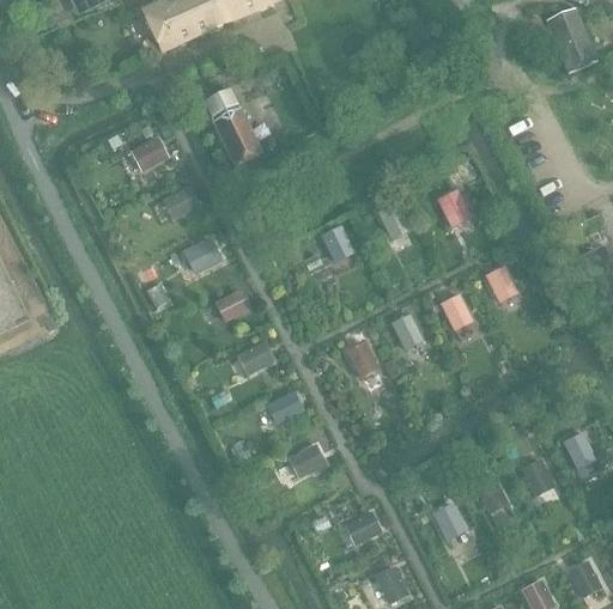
[(246,14),(238,0),(165,0),(143,11),(162,52),(246,14)]
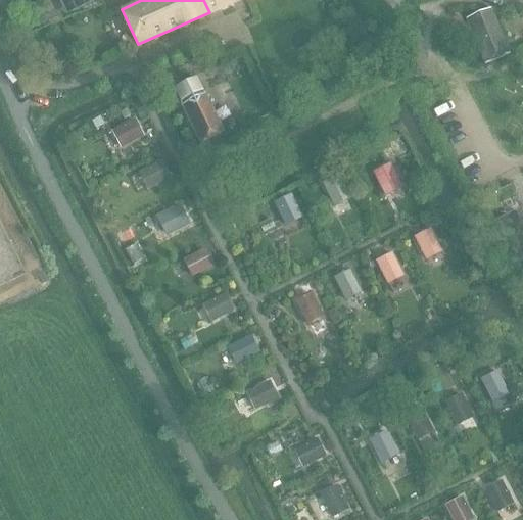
[(203,0),(209,12),(236,0),(203,0)]
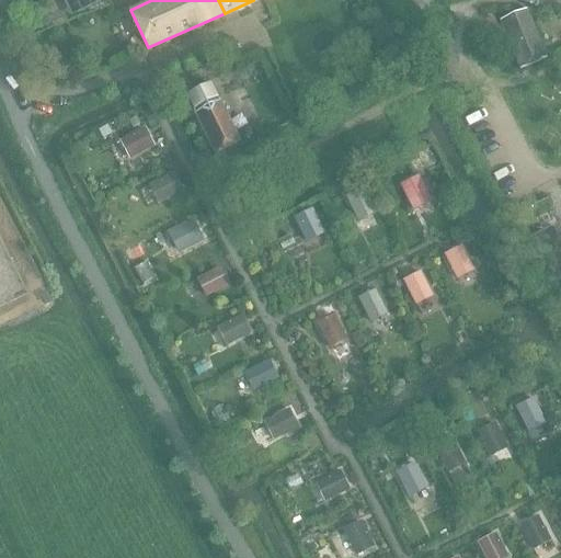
[(526,9),(501,20),(521,67),(546,57),(526,9)]
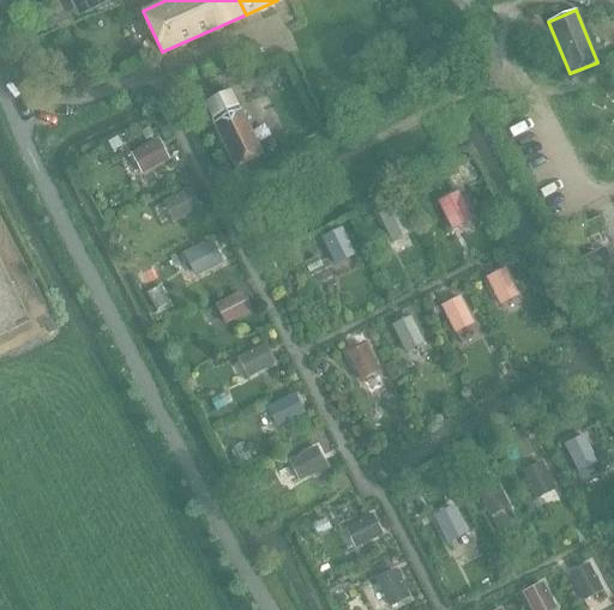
[(230,89),(204,103),(235,167),(262,152),(230,89)]
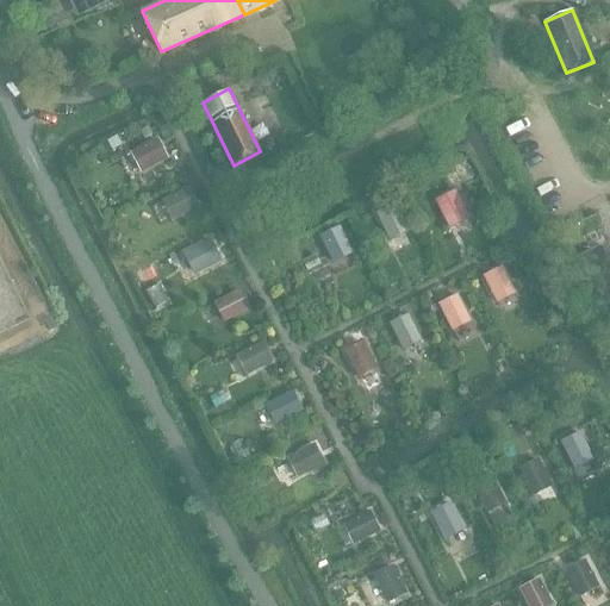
[(157,139),(131,151),(141,169),(166,156),(157,139)]
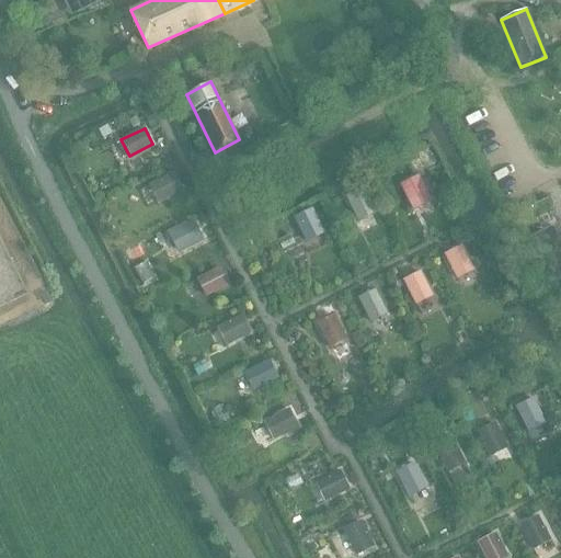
[(206,150),(195,155),(199,166),(210,160),(206,150)]
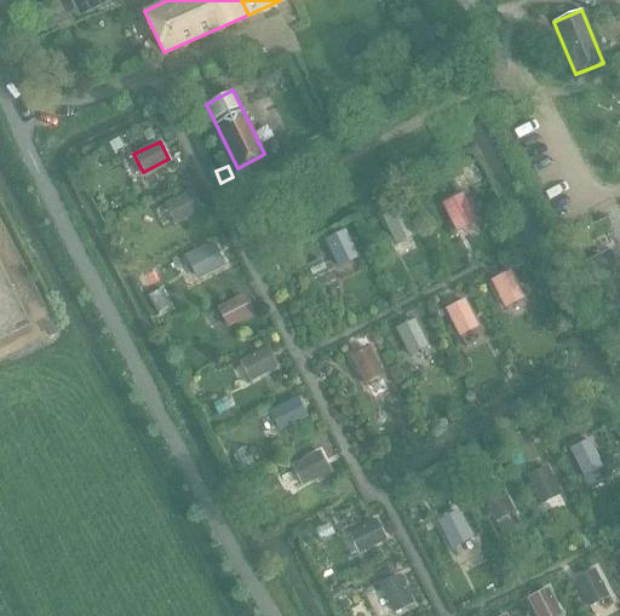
[(191,190),(166,203),(174,220),(200,207),(191,190)]
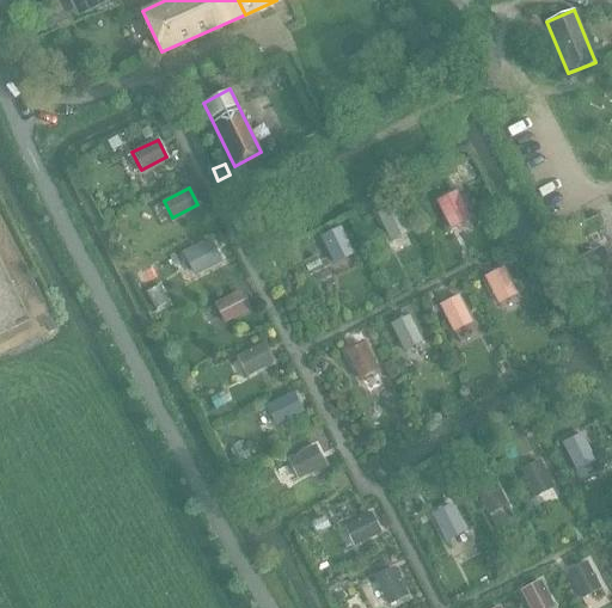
[(454,191),(438,200),(451,226),(467,217),(454,191)]
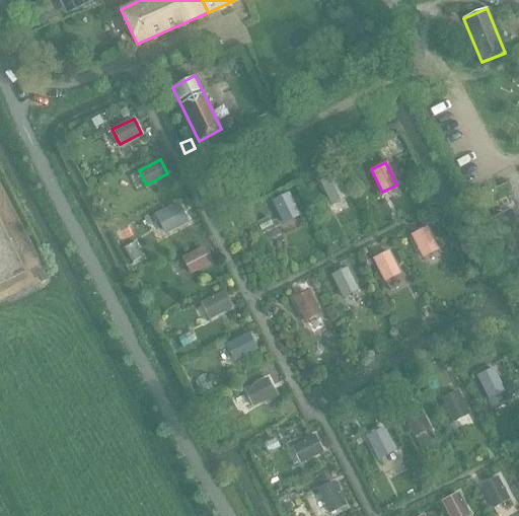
[(335,173),(320,180),(325,191),(331,203),(347,196),(335,173)]
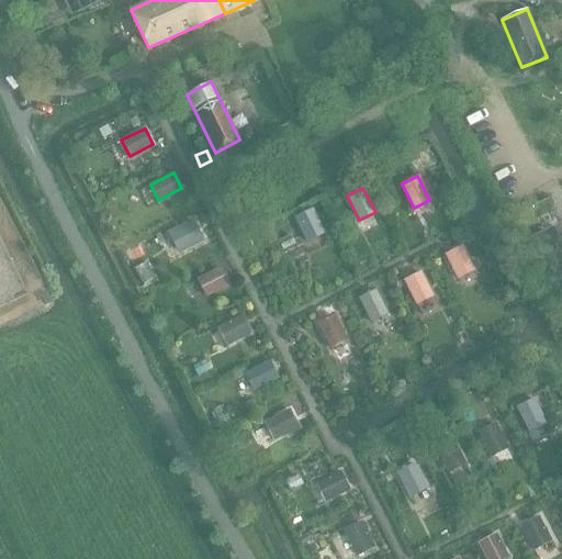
[(312,210),(295,217),(307,241),(323,233),(312,210)]
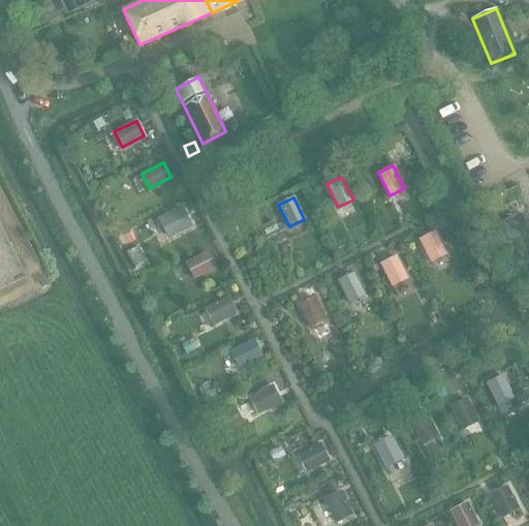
[(183,210),(160,220),(168,235),(189,224),(183,210)]
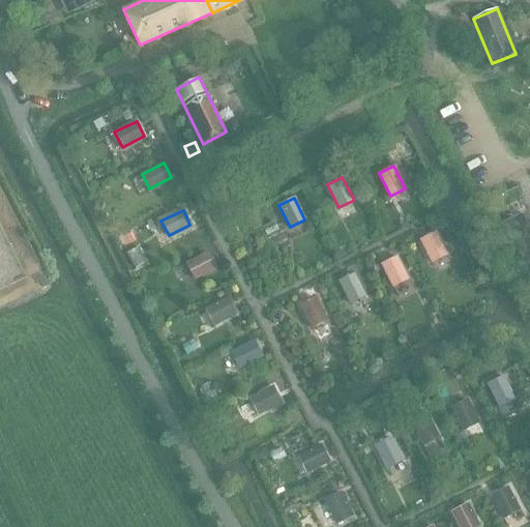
[(523,212),(500,223),(512,250),(517,247),(527,269),(529,267),(529,222),(528,223),(523,212)]
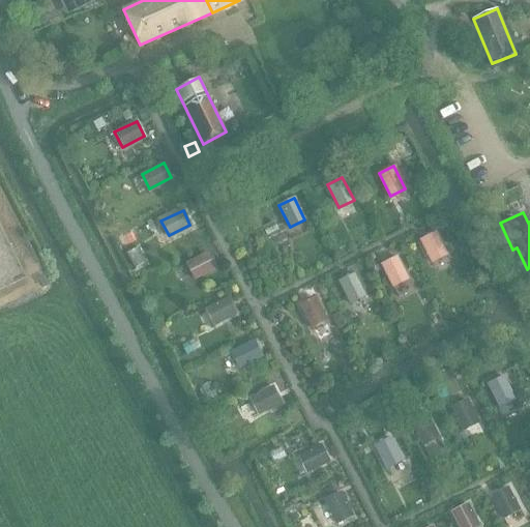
[(437,231),(422,239),(434,261),(448,254),(437,231)]
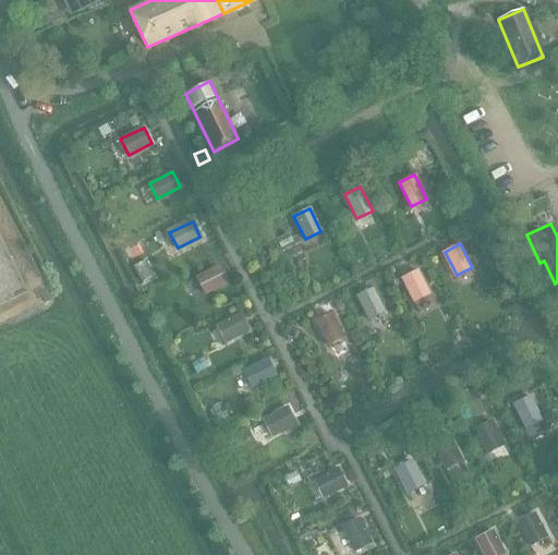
[(220,266),(198,277),(206,292),(229,281),(220,266)]
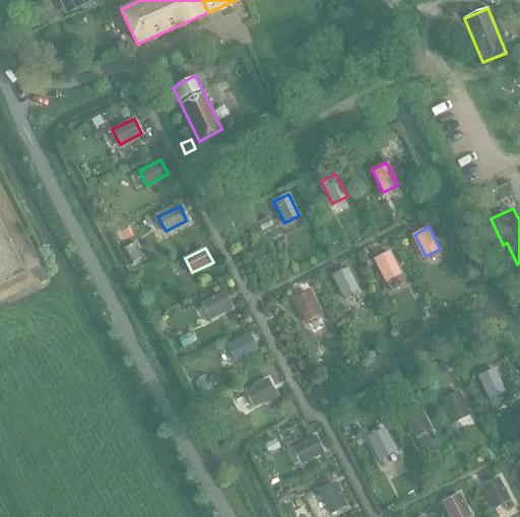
[(390,251),(376,258),(387,279),(401,272),(390,251)]
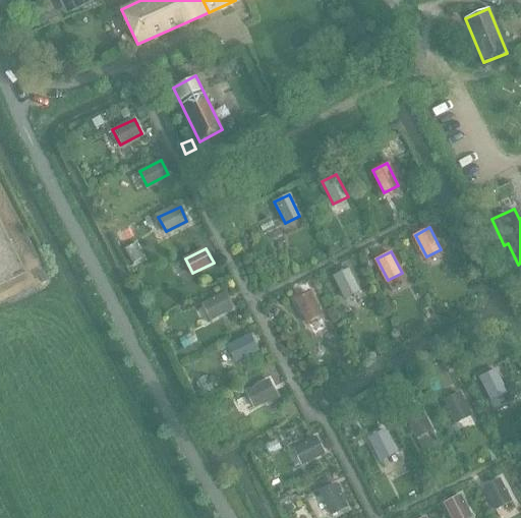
[(350,268),(335,276),(346,297),(361,290),(350,268)]
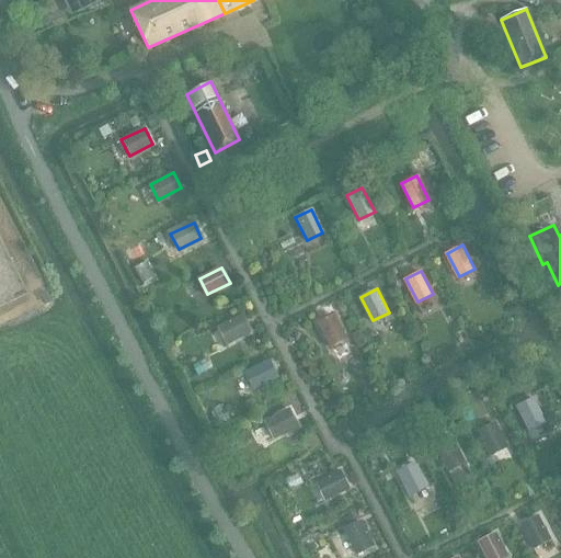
[(335,314),(320,322),(332,345),(347,338),(335,314)]
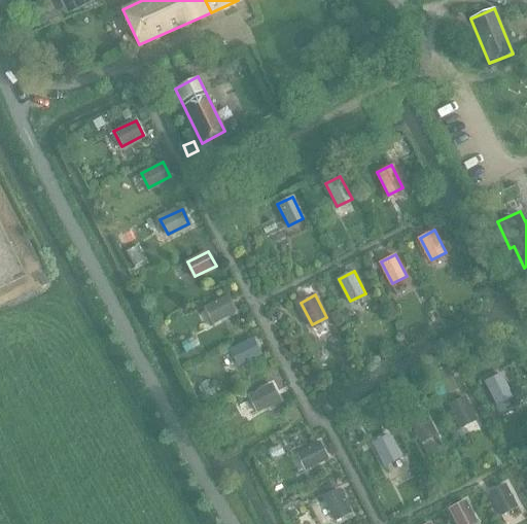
[(226,297),(205,307),(212,321),(234,311),(226,297)]
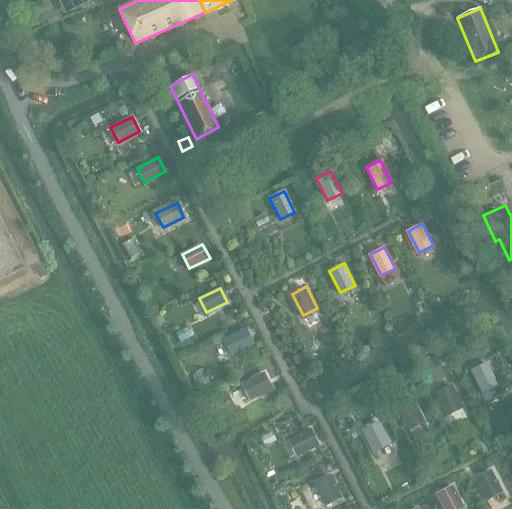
[(246,330),(224,341),(231,355),(253,344),(246,330)]
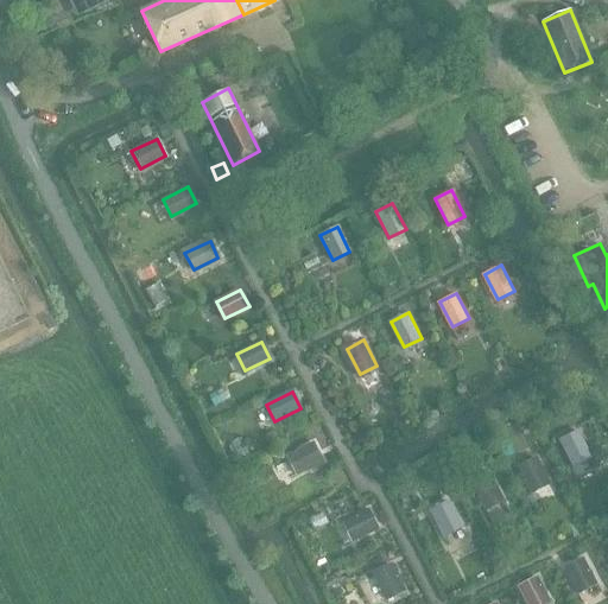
[(577,432),(559,440),(574,465),(589,457),(577,432)]
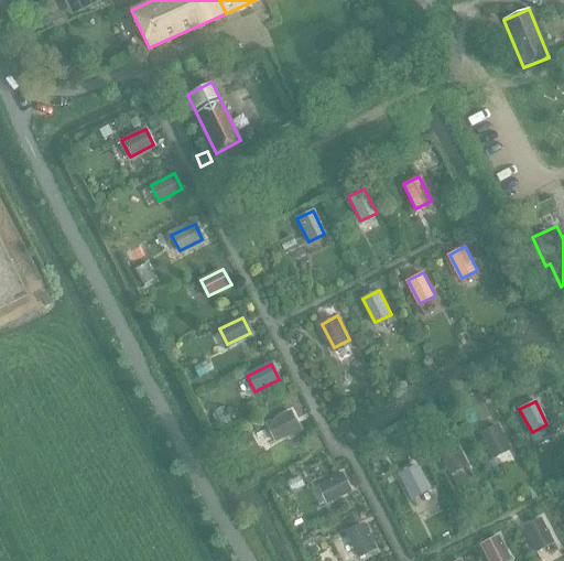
[(291,412),(268,424),(275,440),(299,428),(291,412)]
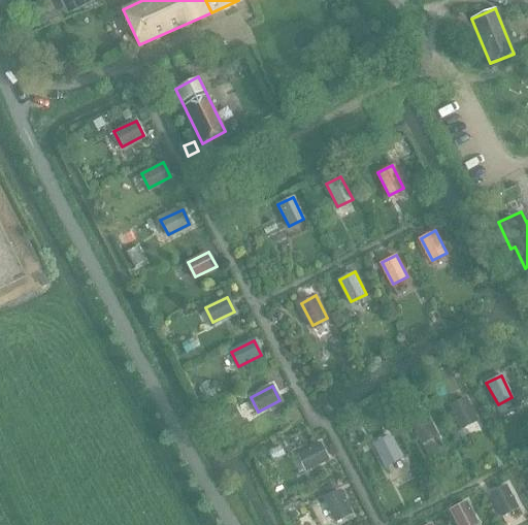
[(465,398),(451,405),(462,427),(475,420),(465,398)]
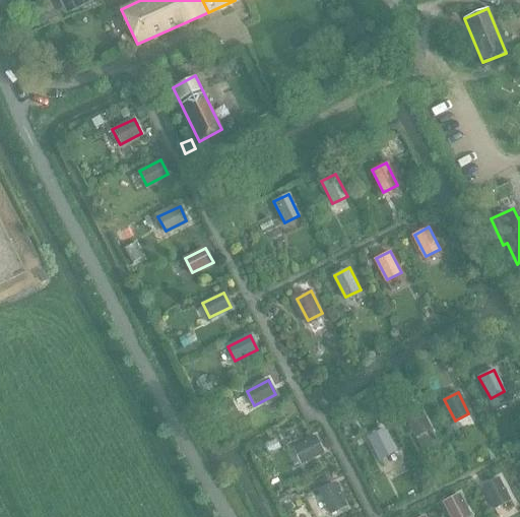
[(419,407),(404,414),(415,436),(430,429),(419,407)]
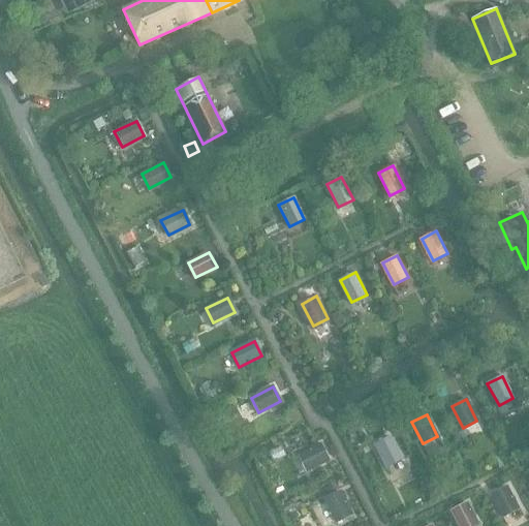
[(391,437),(376,444),(387,466),(401,459),(391,437)]
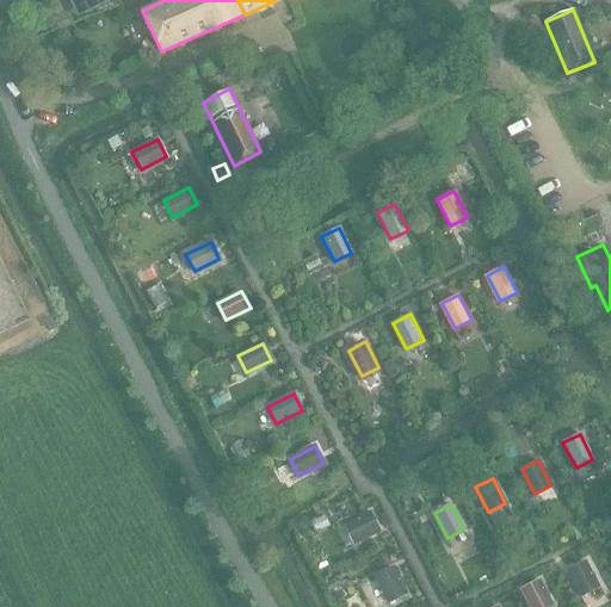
[(370,513),(345,526),(355,543),(380,530),(370,513)]
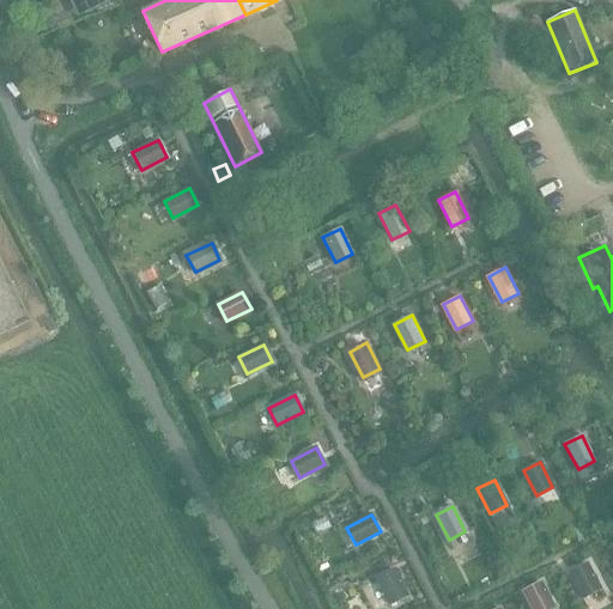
[(588,564),(571,572),(584,597),(601,589),(588,564)]
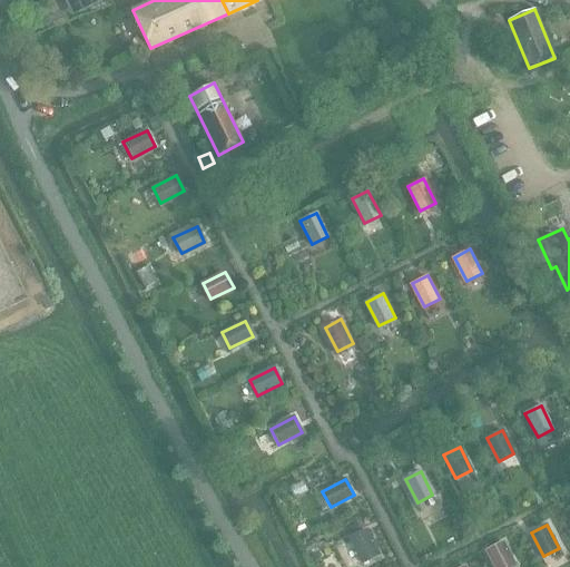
[(366,530),(351,538),(363,561),(379,554),(366,530)]
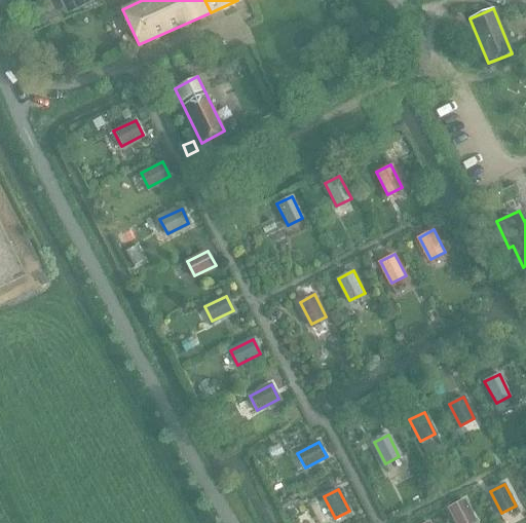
[(465,499),(451,507),(458,522),(473,522),(477,522),(465,499)]
